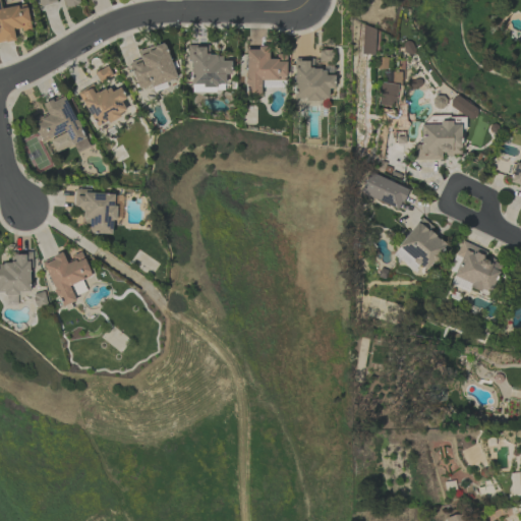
[(0,42),(14,41),(13,30),(20,29),(21,31),(30,30),(26,4),(0,7),(0,42)]
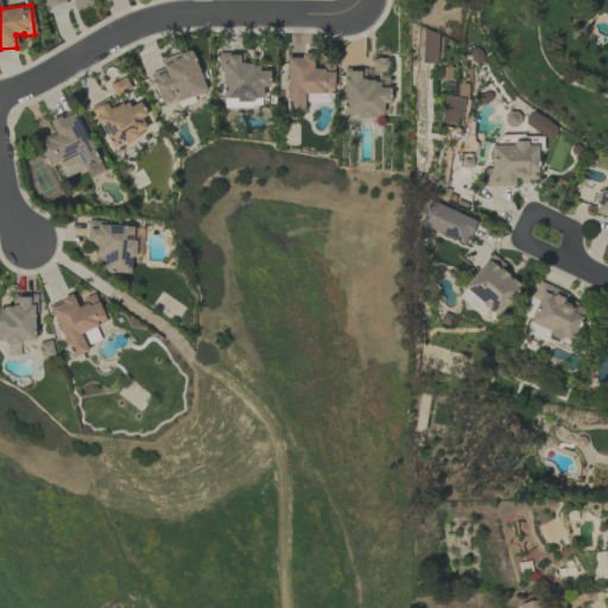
[(206,90),(190,49),(160,59),(163,68),(150,73),(162,106),(206,90)]
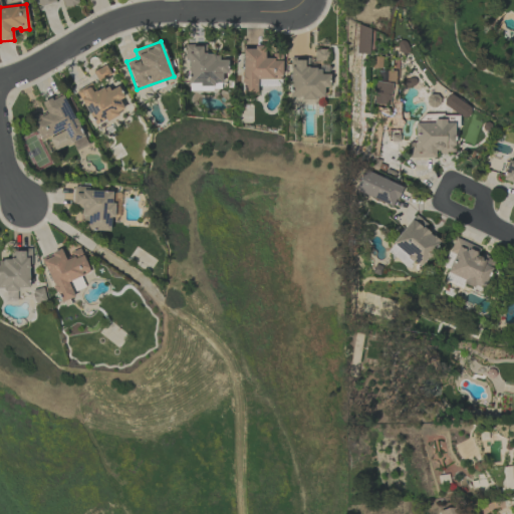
[(186,83),(221,84),(221,73),(227,73),(227,59),(219,59),(219,54),(202,54),(202,45),(187,45),(186,83)]
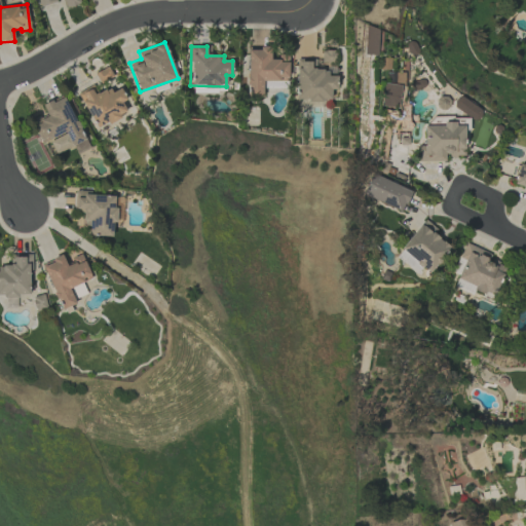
[(288,81),(288,57),(270,57),(270,47),(260,46),(260,50),(248,49),(247,98),(262,98),(262,81),(288,81)]
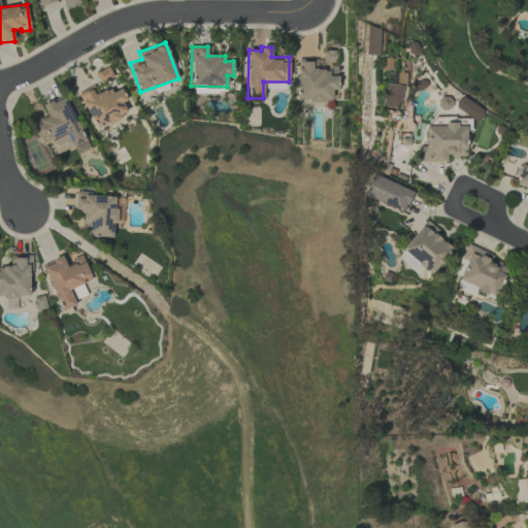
[(297,101),(332,100),(332,91),(338,90),(338,76),(328,76),(328,70),(317,70),(317,59),(297,59),(297,101)]
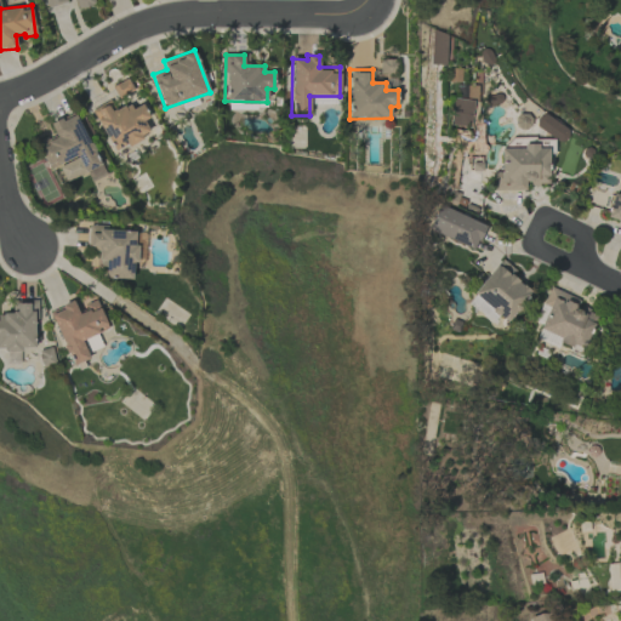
[(112,87),(118,98),(132,90),(126,79),(112,87)]
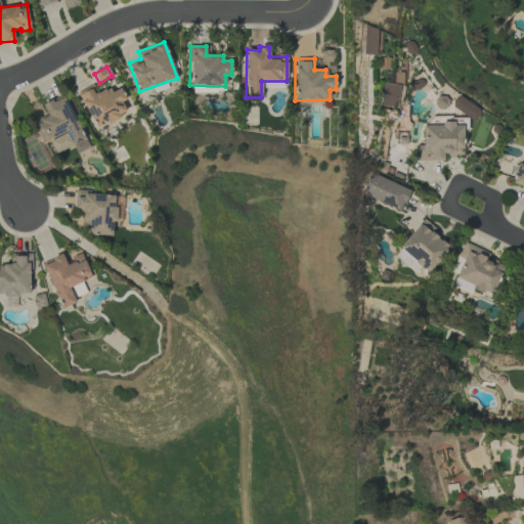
[(400,72),(386,72),(386,83),(381,83),(380,106),(399,106),(400,72)]
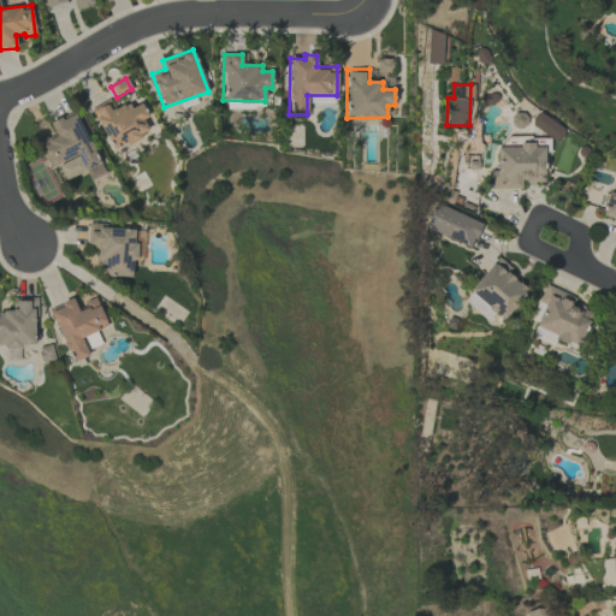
[(114,150),(148,131),(142,120),(148,117),(140,102),(130,108),(126,102),(113,110),(107,100),(90,110),(114,150)]
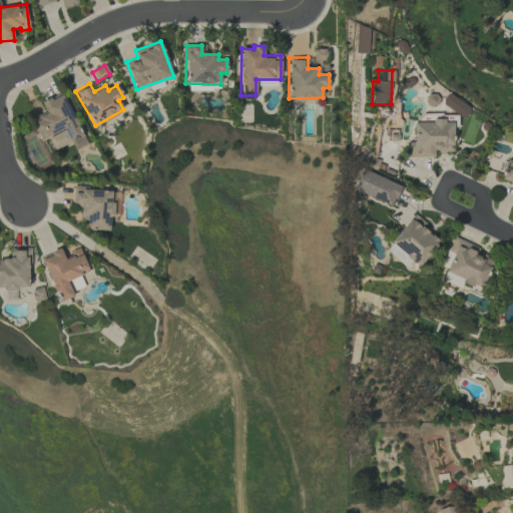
[(53,150),(78,140),(81,146),(84,145),(64,92),(41,101),(45,112),(32,117),(41,139),(48,137),(53,150)]
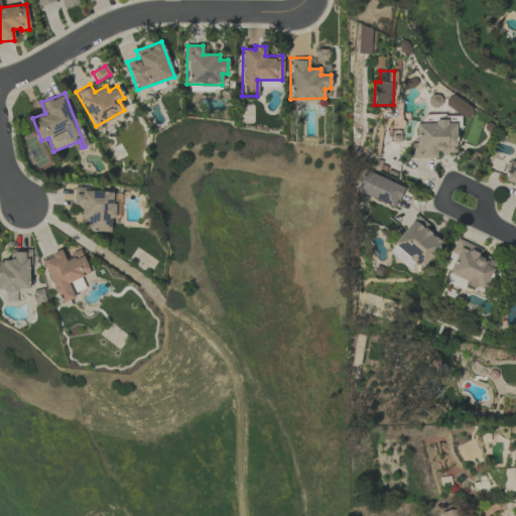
[(456,122),(416,122),(416,143),(410,143),(410,158),(436,158),(436,153),(456,153),(456,122)]
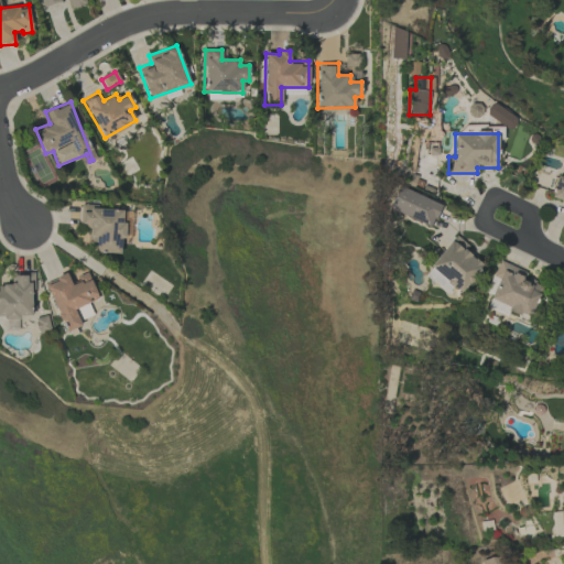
[(563,176),(557,175),(550,198),(563,202),(563,176)]
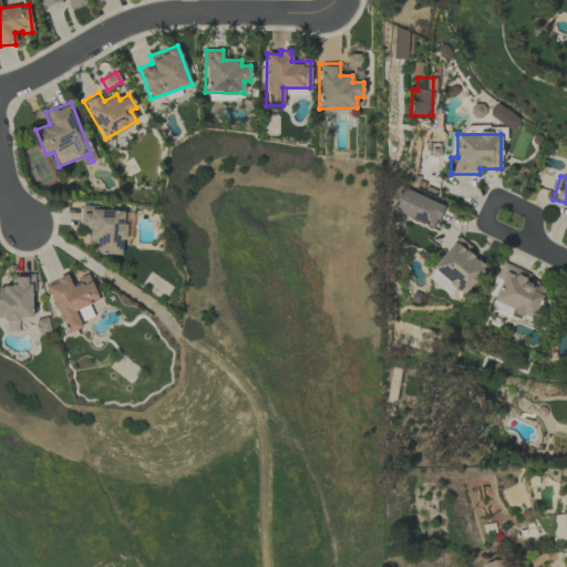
[(443,206),(400,187),(391,209),(433,228),(443,206)]
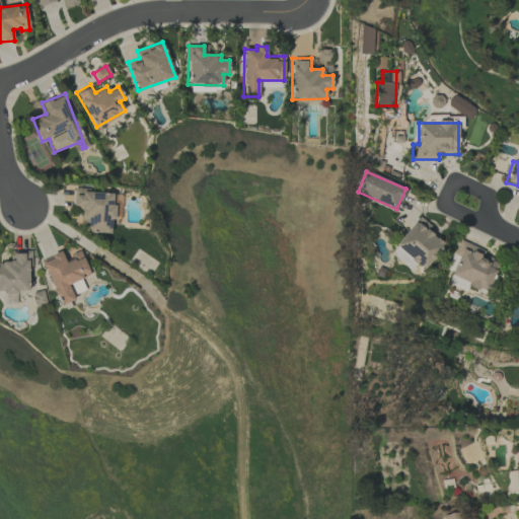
[(113,233),(114,193),(90,193),(90,189),(74,188),(73,208),(82,208),(81,221),(88,221),(87,232),(113,233)]
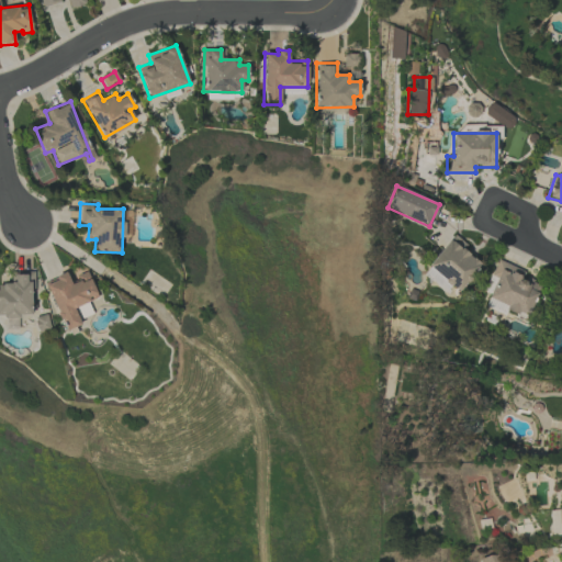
[(459,293),(481,263),(462,250),(467,245),(452,234),(423,274),(445,292),(450,285),(459,293)]
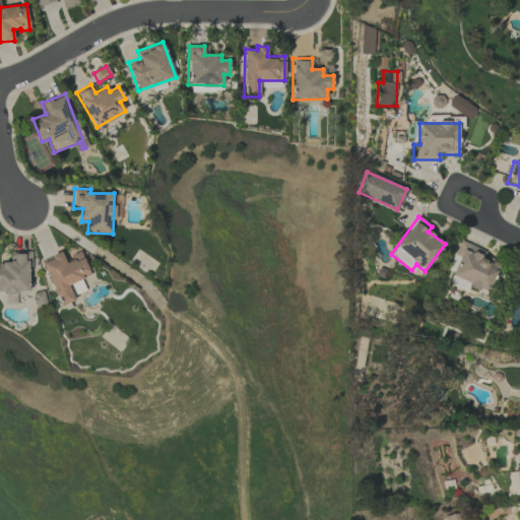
[(447,276),(489,293),(501,259),(460,243),(447,276)]
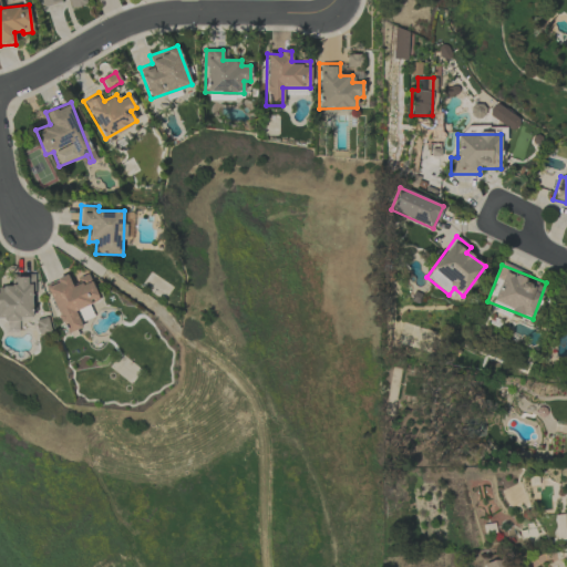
[(32,318),(32,274),(14,274),(14,286),(0,285),(0,318),(4,318),(4,332),(18,332),(18,318),(32,318)]
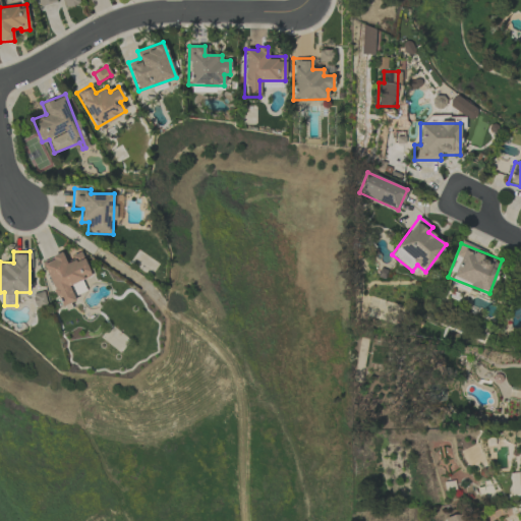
[(43,262),(61,306),(75,301),(68,285),(91,276),(80,251),(70,255),(71,259),(65,263),(62,253),(43,262)]
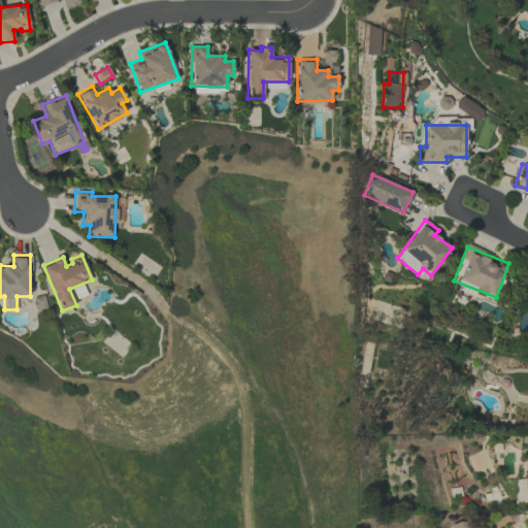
[(476,289),(458,281),(455,288),(473,295),(476,289)]
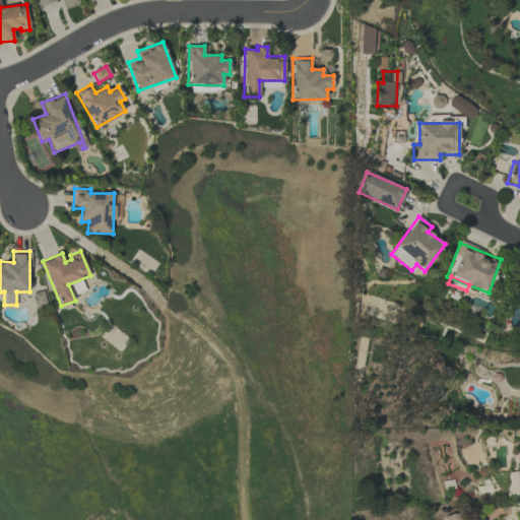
[(519,454),(517,454),(518,477),(510,477),(511,488),(519,486),(519,454)]
